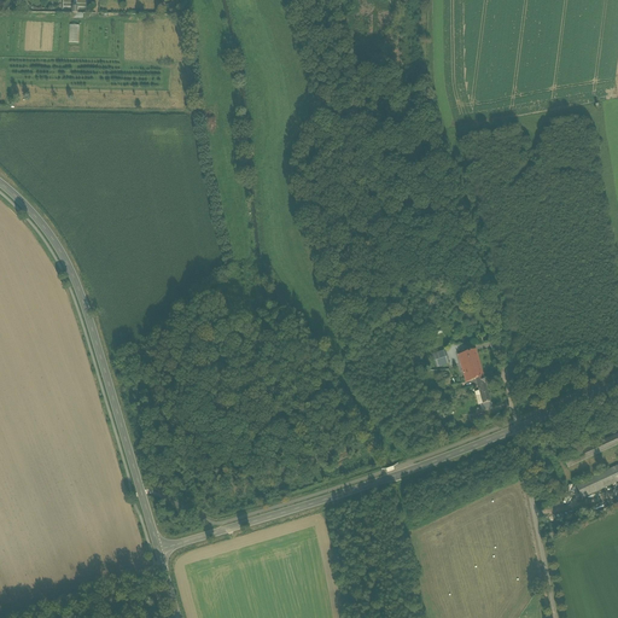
[(79,42),(79,25),(69,24),(69,42),(79,42)]
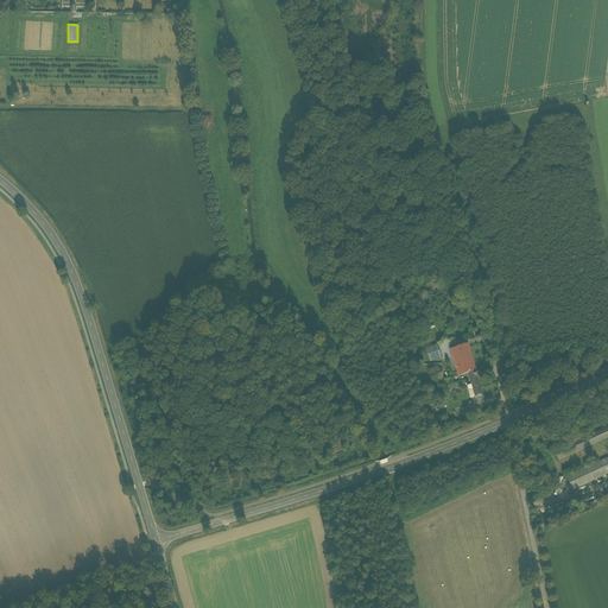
[(483,401),(480,387),(477,379),(475,372),(468,344),(450,349),(458,377),(468,374),(470,381),(473,390),(476,403),(483,401)]
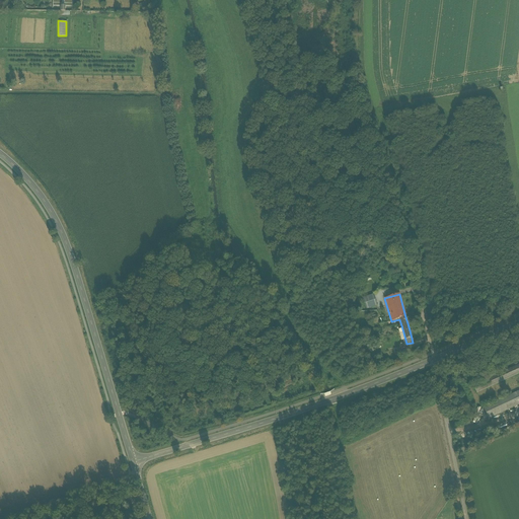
[(373,295),(364,299),(367,307),(371,305),(372,307),(376,305),(373,295)]
